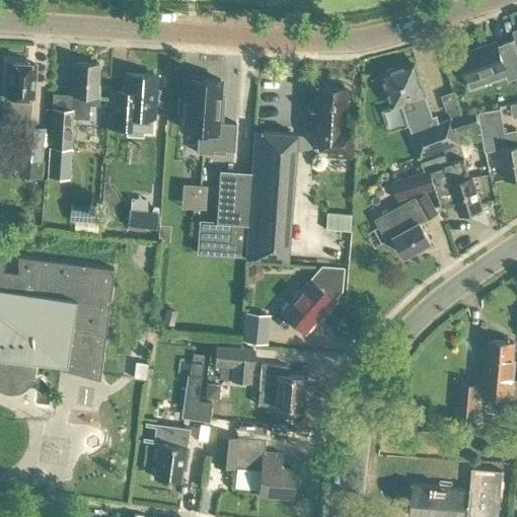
[(516,43),(501,47),(499,42),(459,56),(471,89),(508,76),(510,81),(516,79),(516,43)]
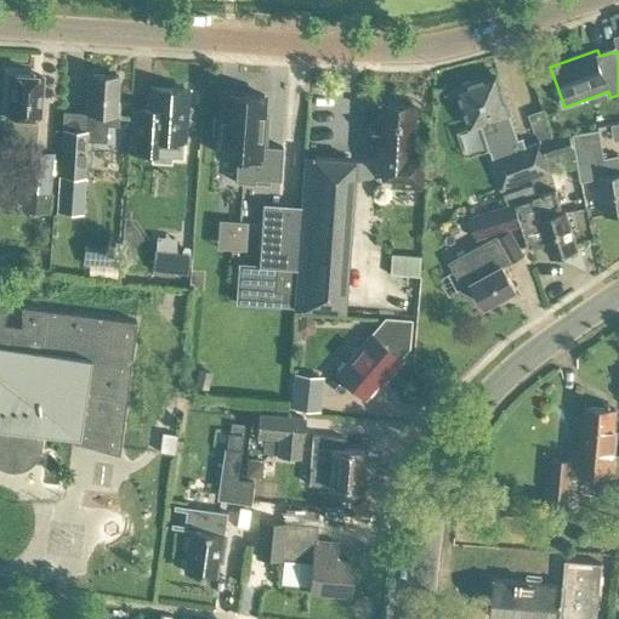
[(16,140),(39,141),(40,119),(44,78),(12,75),(10,101),(7,103),(7,117),(4,117),(3,131),(17,132),(16,140)]
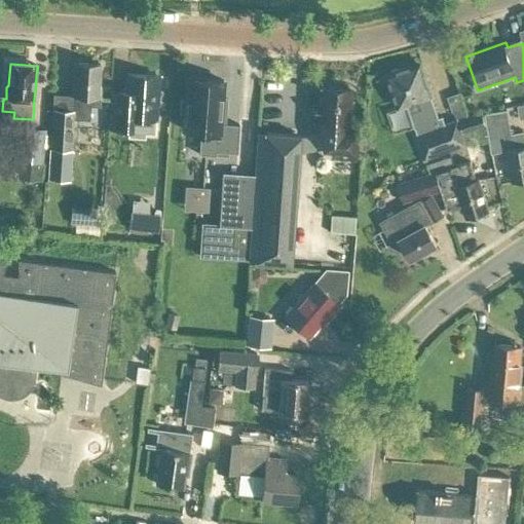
[(100,86),(101,66),(76,65),(73,114),(54,113),(49,180),(72,182),(74,151),(77,119),(90,121),(91,108),(101,108),(102,88),(100,86)]
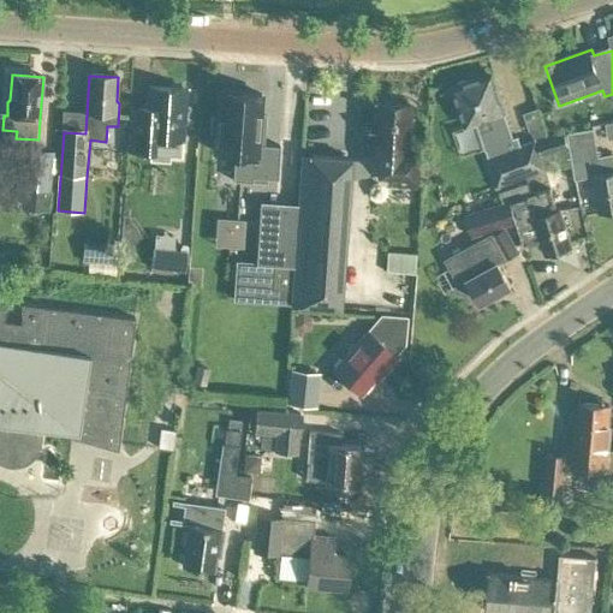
[(530,130),(503,140),(495,118),(507,114),(494,76),(456,89),(468,128),(478,124),(500,189),(547,171),(537,142),(547,138),(537,111),(525,115),(530,130)]
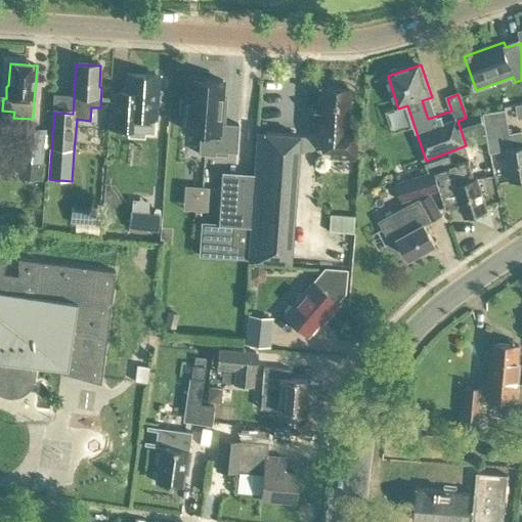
[(156,134),(159,78),(128,76),(127,90),(113,89),(111,129),(130,130),(130,132),(156,134)]
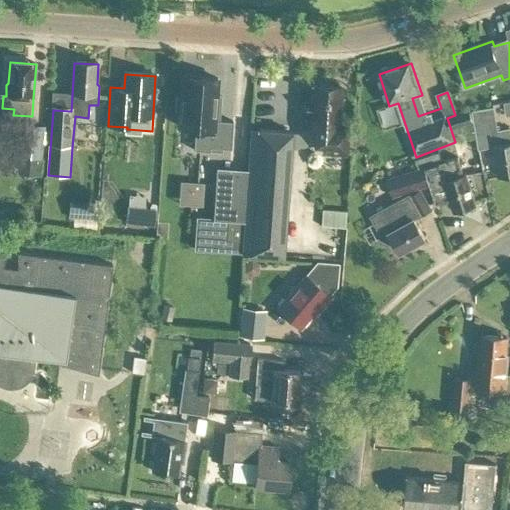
[(179,100),(178,112),(183,112),(182,125),(199,126),(198,153),(214,154),(214,150),(236,151),(238,124),(220,123),(223,81),(204,79),(202,79),(202,82),(184,81),(183,101),(179,100)]
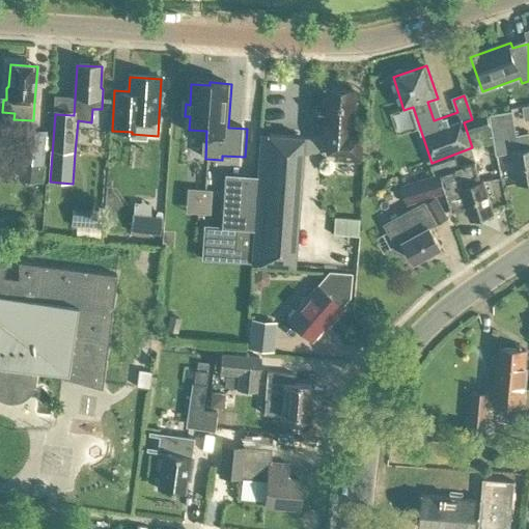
[(318,107),(318,119),(322,119),(321,131),(337,132),(336,160),(360,161),(362,130),(353,129),(355,92),(341,91),(340,88),(330,87),(329,90),(324,90),(322,107),(318,107)]
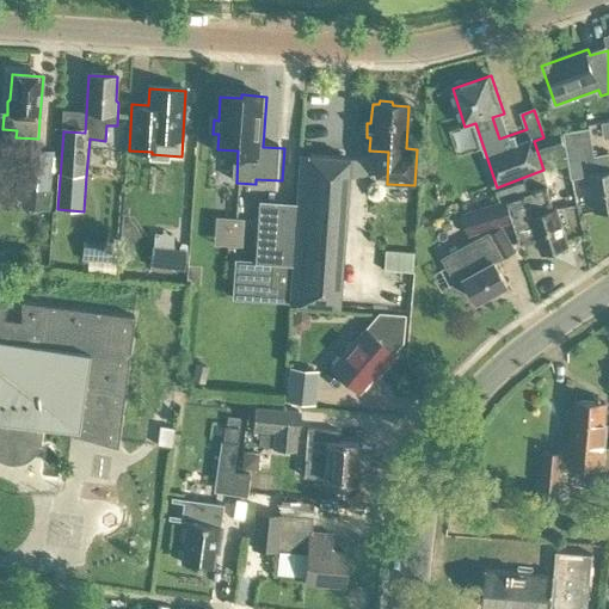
[(608,155),(596,158),(592,130),(566,134),(573,180),(591,177),(597,213),(608,210),(608,155)]
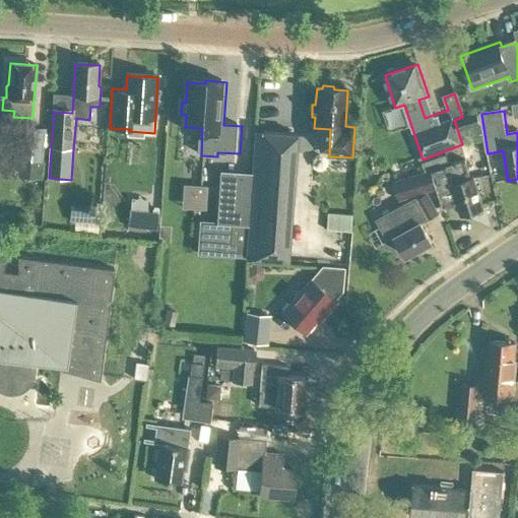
[(478,113),(456,120),(460,133),(482,126),(478,113)]
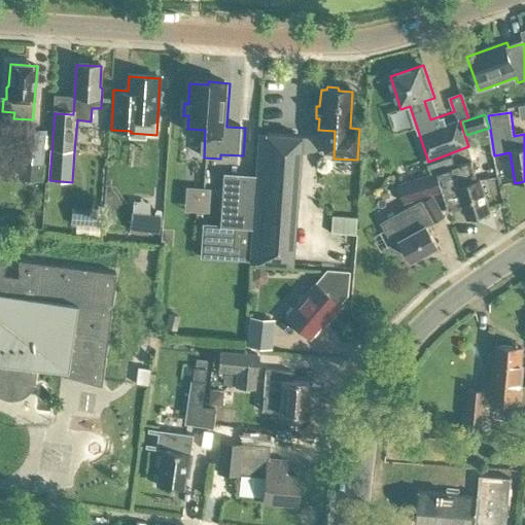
[(44,165),(47,131),(22,129),(19,162),(21,162),(19,179),(41,181),(43,164),(44,165)]
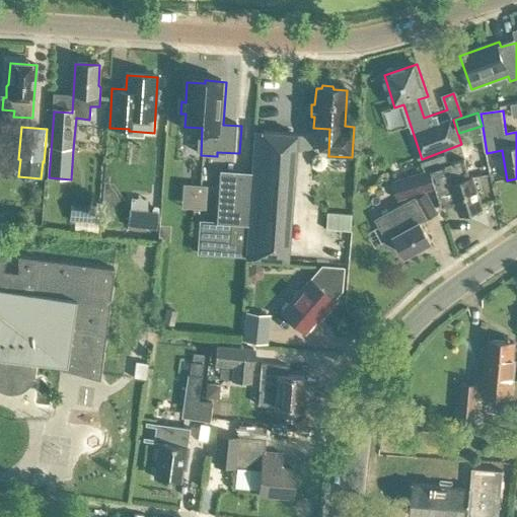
[(247,246),(246,257),(288,261),(297,135),(255,132),(254,145),(251,186),(248,225),(247,246)]
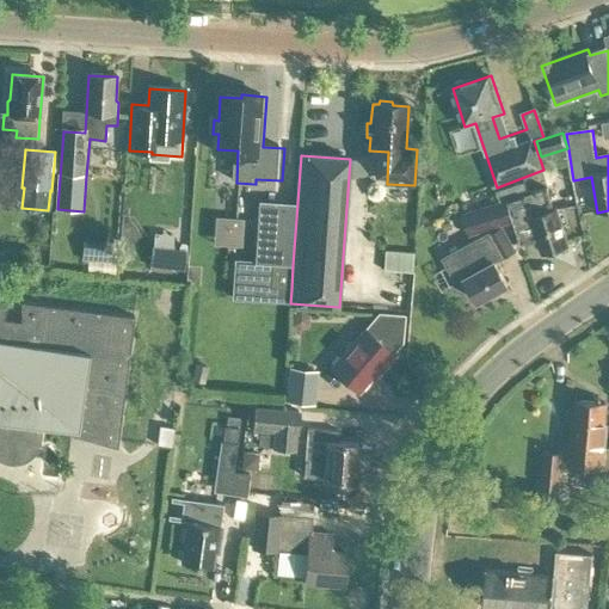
[(517,200),(528,196),(526,185),(499,194),(503,203),(508,202),(517,200)]
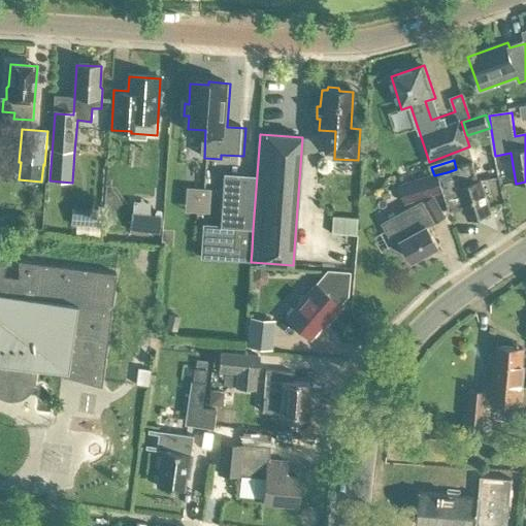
[(469,220),(492,212),(483,181),(480,182),(475,167),(462,171),(466,186),(460,188),(469,220)]
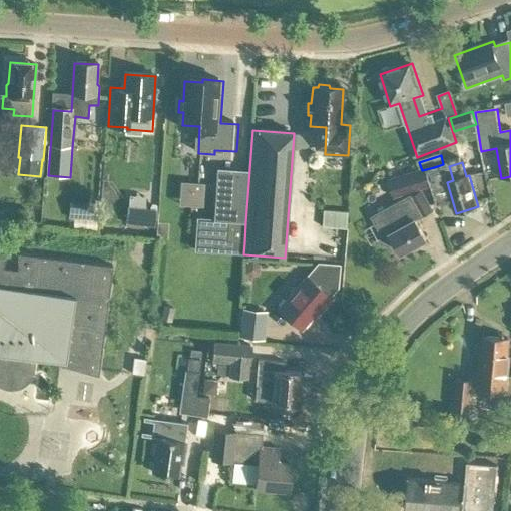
[(426,169),(422,170),(422,171),(389,182),(394,199),(432,187),(426,169)]
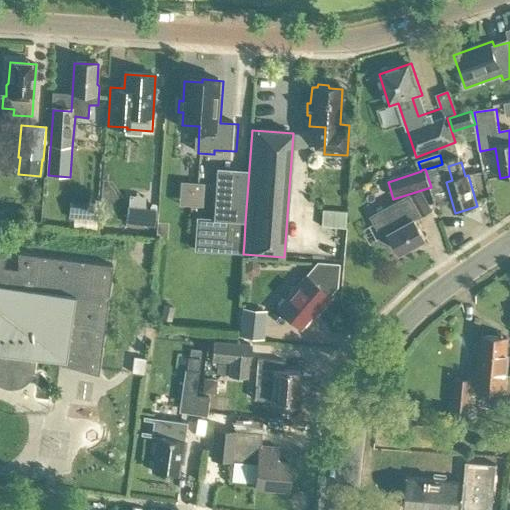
[(180,202),(205,203),(205,179),(181,179),(180,202)]
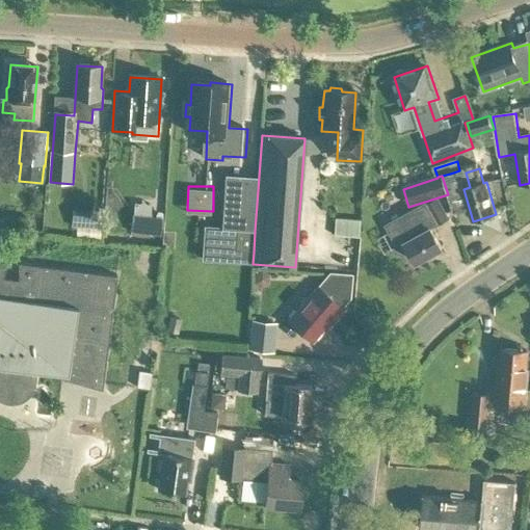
[(406,216),(417,236),(405,242),(418,263),(444,249),(432,229),(450,219),(439,199),(406,216)]
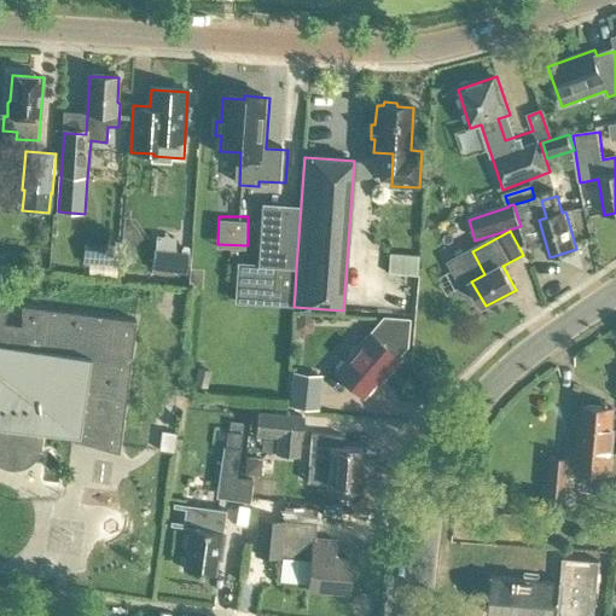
[(394,250),(391,266),(413,269),(416,254),(394,250)]
